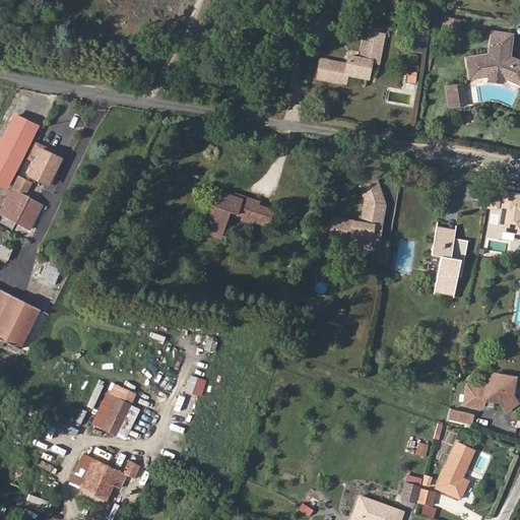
[(456,20),(443,18),(441,31),(454,35),(456,20)]
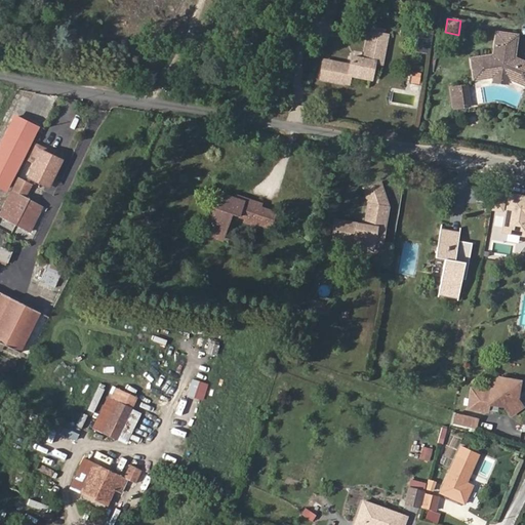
[(368,59),(372,33),(366,32),(354,30),(353,30),(348,55),(368,59)]
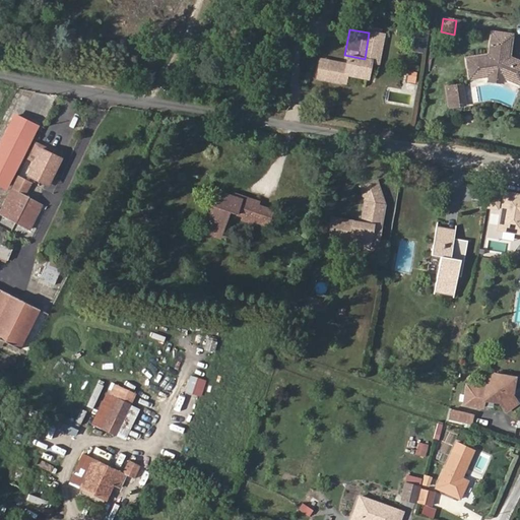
[(506,36),(485,31),(482,47),(504,51),(506,36)]
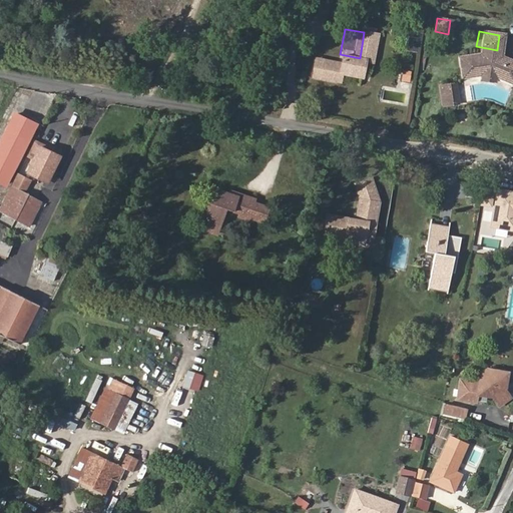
[(497,50),(476,46),(475,54),(496,58),(497,50)]
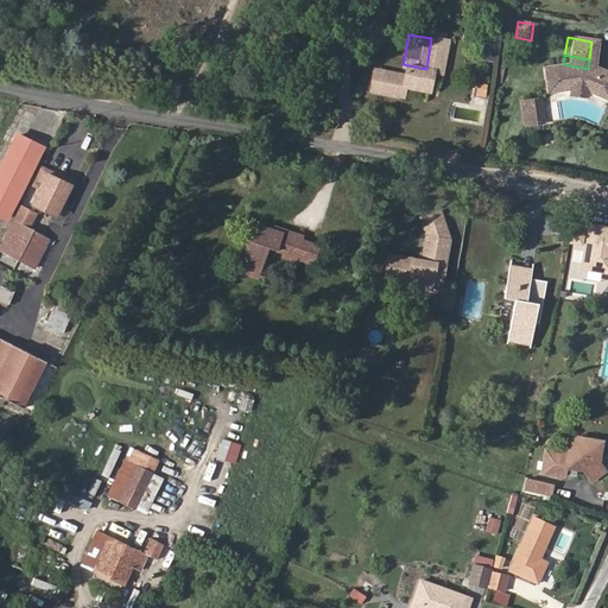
[(425,74),(426,69),(403,64),(403,65),(388,63),(387,73),(363,68),(359,89),(388,95),(391,87),(413,90),(417,73),(425,74)]
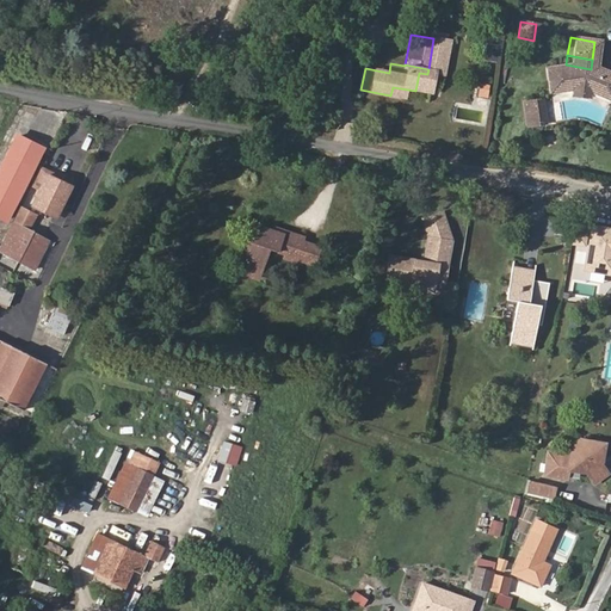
[(566,65),(537,71),(542,93),(566,90),(579,91),(609,100),(610,92),(610,76),(591,69),(566,65)]
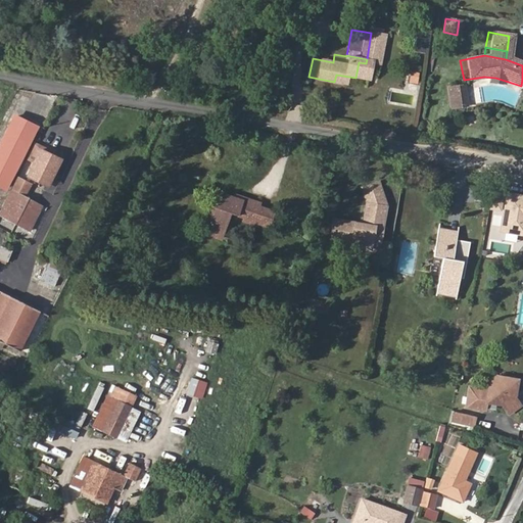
[(417,84),(418,73),(409,72),(408,83),(417,84)]
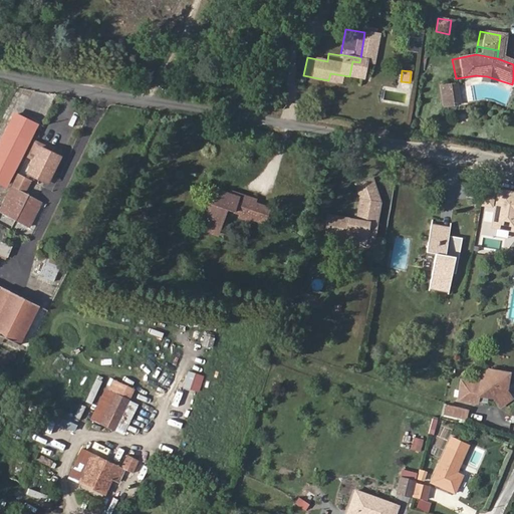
[(208,96),(211,90),(192,83),(190,89),(208,96)]
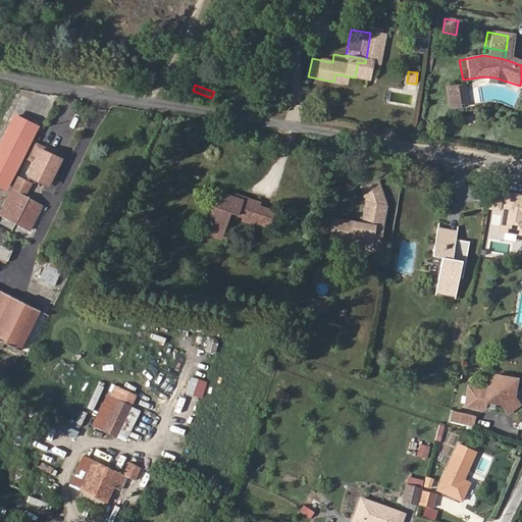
[(457,88),(442,92),(448,111),(462,108),(457,88)]
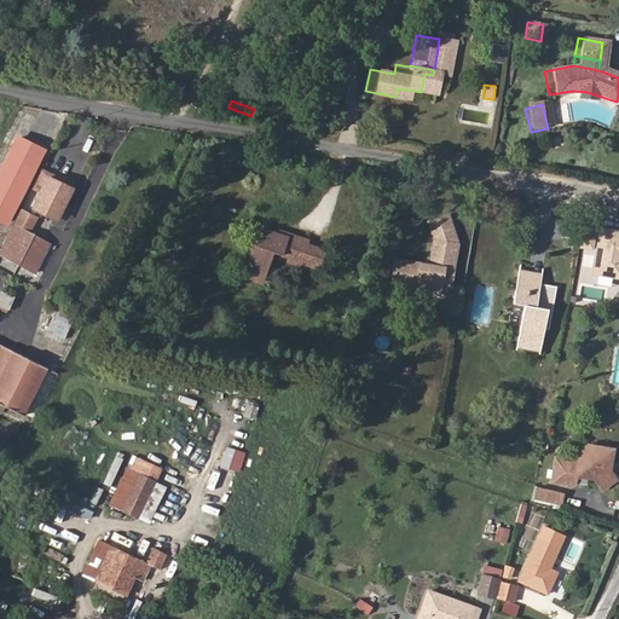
[(22,212),(52,155),(23,139),(0,181),(0,202),(21,214),(22,212)]
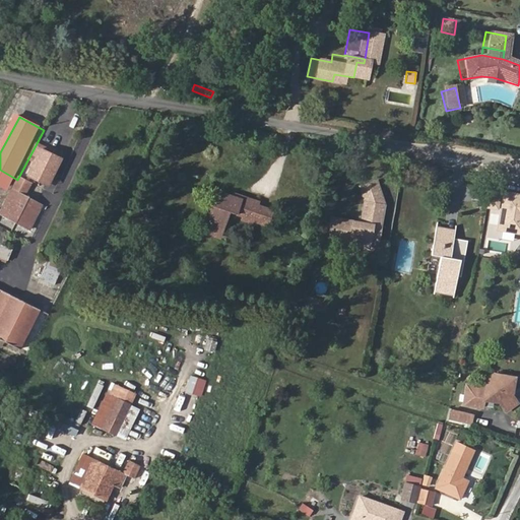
[(41,148),(27,176),(49,185),(62,158),(53,154),(55,149),(43,143),(41,148)]
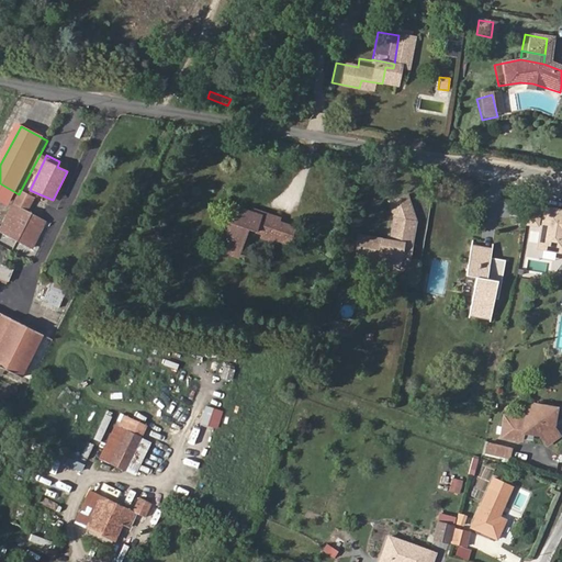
[(19,194),(3,225),(27,238),(24,244),(34,248),(47,223),(25,212),(32,199),(20,192),(19,194)]
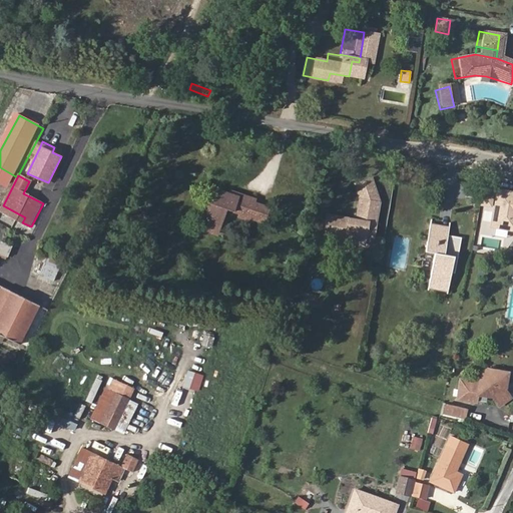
[(371,189),(352,196),(358,212),(355,230),(355,234),(348,233),(349,229),(328,226),(326,238),(334,239),(332,247),(343,249),(343,250),(362,253),(363,252),(371,253),(379,209),(371,189)]
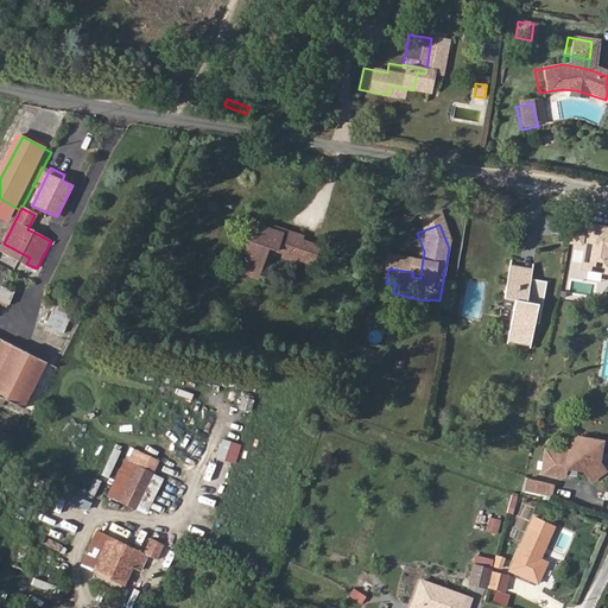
[(238,266),(244,268),(260,230),(251,228),(238,266)]
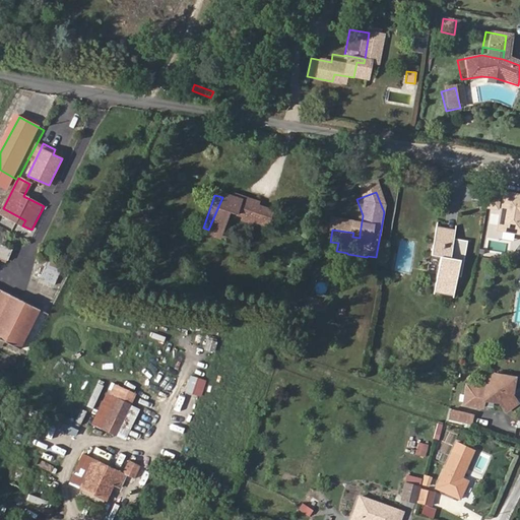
[(489,197),(474,195),(472,202),(488,205),(489,197)]
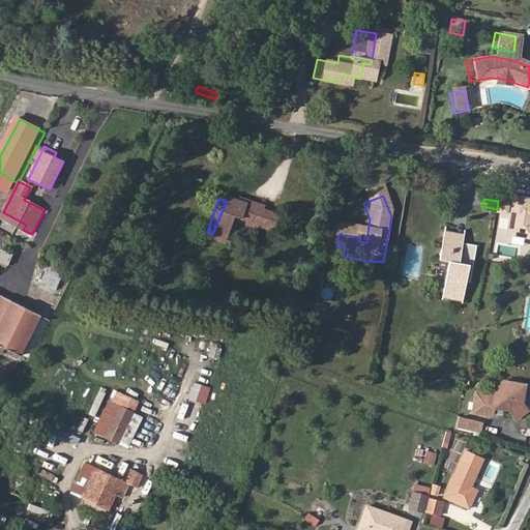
[(212,234),(229,239),(234,225),(241,222),(248,224),(247,226),(258,230),(259,227),(272,232),(276,217),(260,212),(261,208),(242,202),(240,206),(227,201),(212,234)]
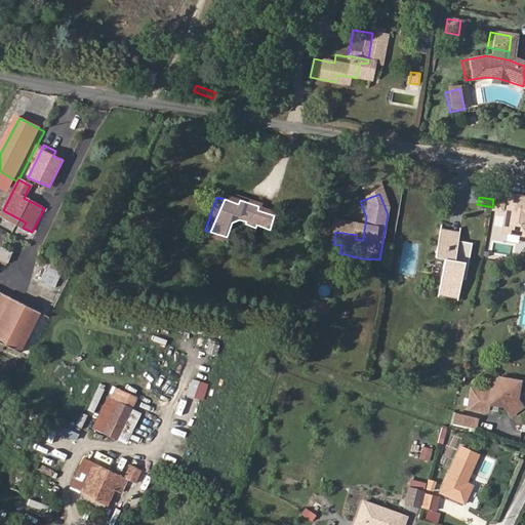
[(460,232),(443,229),(438,256),(445,258),(439,294),(459,298),(462,278),(467,278),(473,244),(458,242),(460,232)]
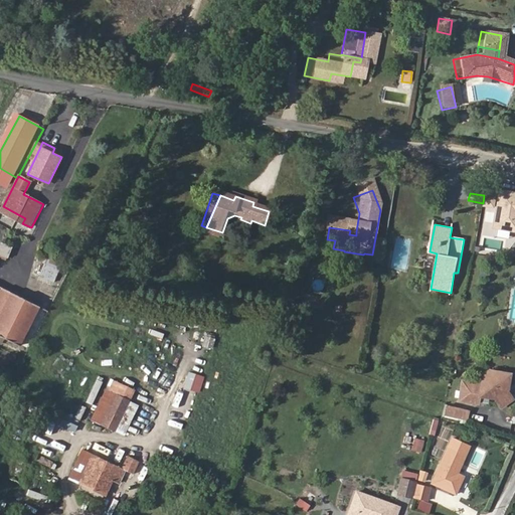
[(206,227),(203,233),(219,239),(222,232),(206,227)]
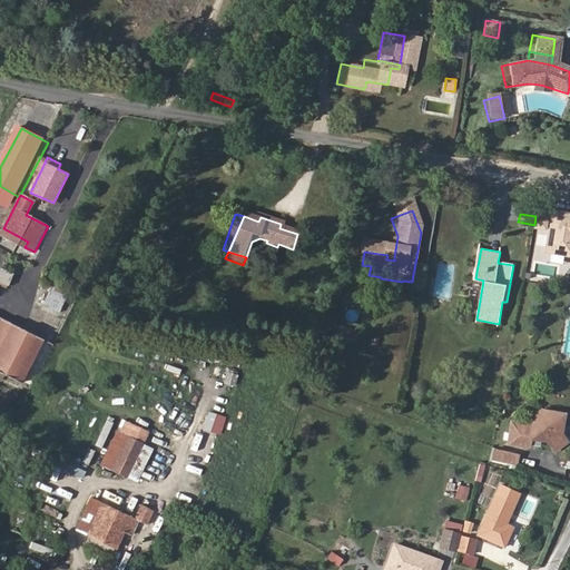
[(371,266),(362,265),(361,273),(369,275),(371,266)]
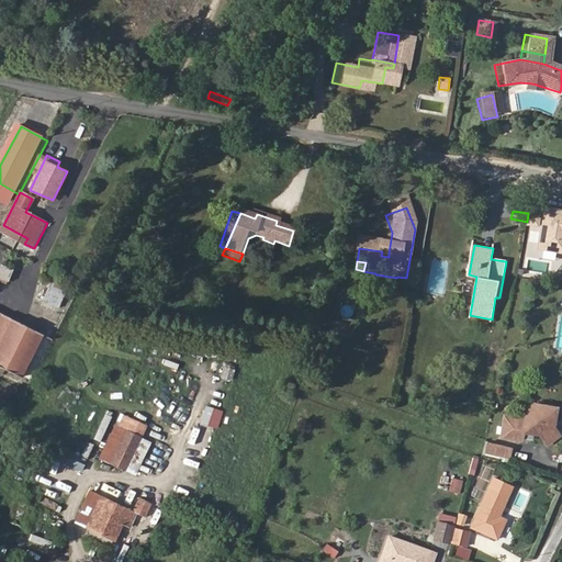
[(0,276),(10,279),(13,269),(2,265),(0,271),(0,276)]
